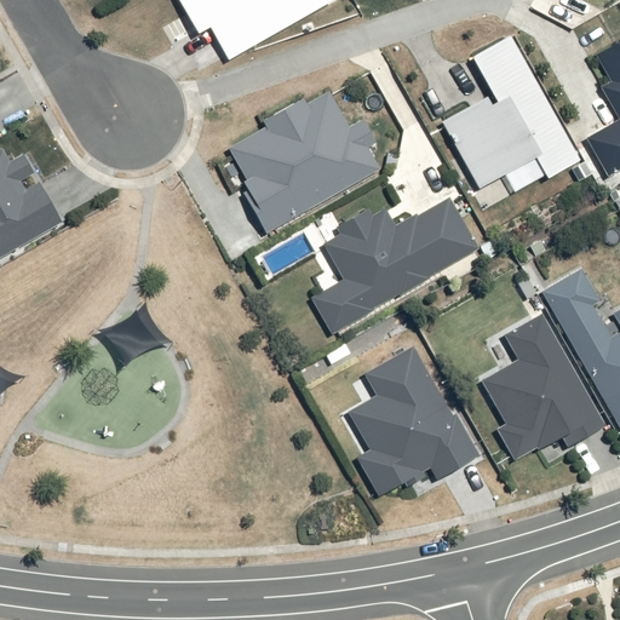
[(174,0),(195,35),(207,29),(224,59),(328,0),(174,0)]
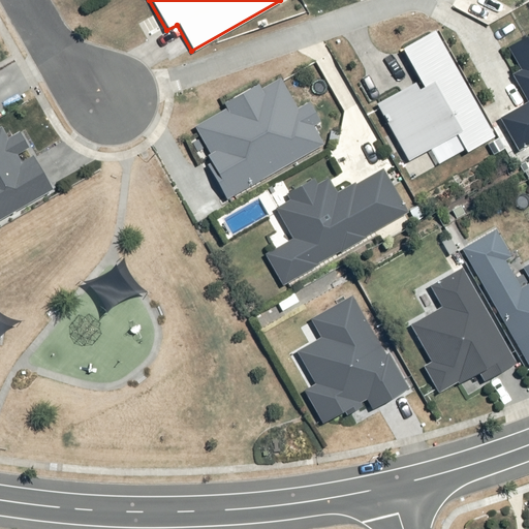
[(413,85),(375,105),(407,162),(455,136),(465,155),(495,138),(435,30),(401,50),(424,89),(417,92),(413,85)]
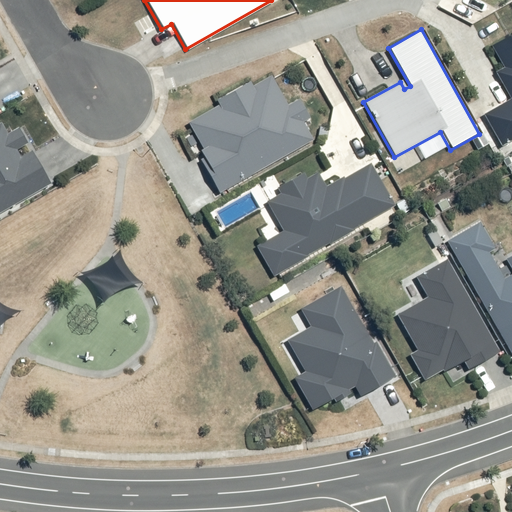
[(511,39),(495,50),(506,67),(494,74),(509,100),(477,119),(496,149),(511,139),(511,39)]
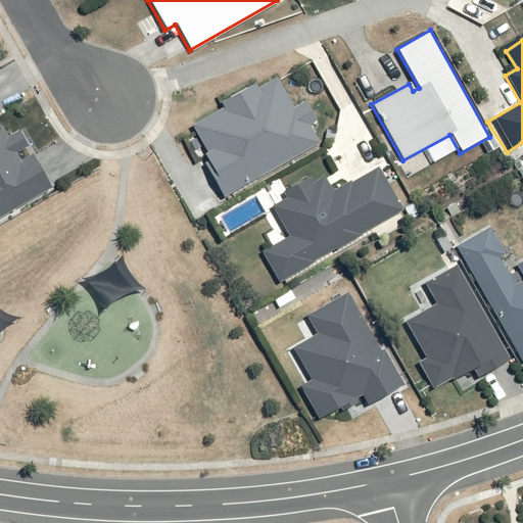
[(228,198),(324,142),(315,128),(324,123),(311,101),(298,108),(281,78),(262,89),(257,81),(225,100),(229,108),(195,128),(223,176),(217,179),(228,198)]
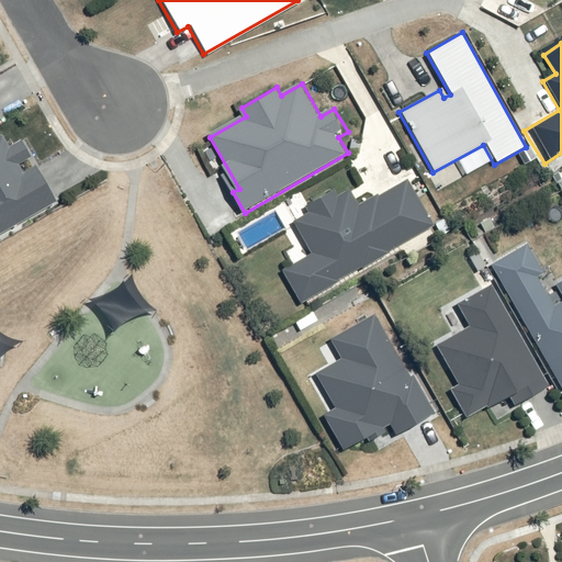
[(0,229),(63,193),(29,136),(18,143),(10,130),(0,134),(0,229)]
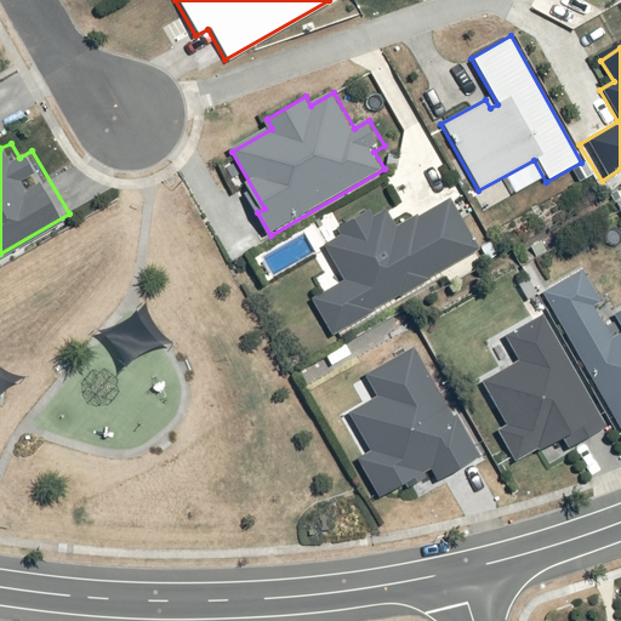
[(334,336),(479,246),(448,197),(400,226),(391,210),(379,217),(372,208),(340,228),(346,237),(326,249),(346,280),(312,301),(334,336)]
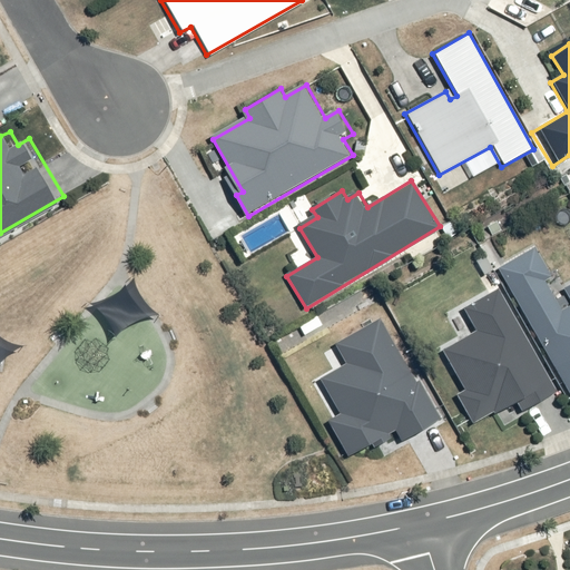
[(538,249),(502,271),(569,385),(569,290),(564,294),(538,249)]
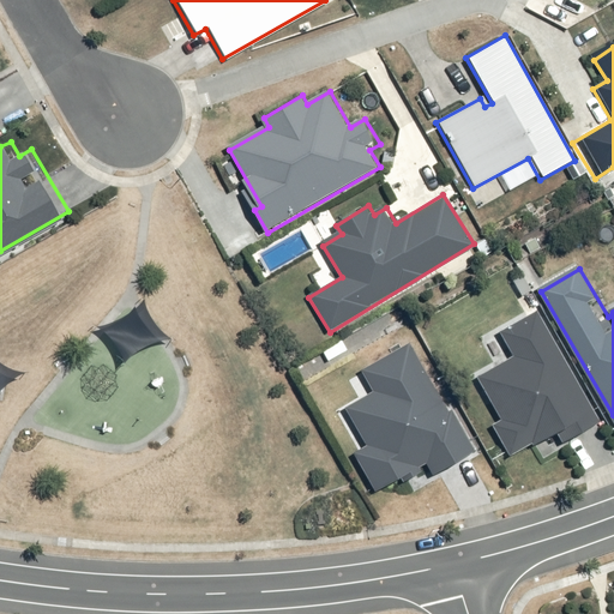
[(606,423),(542,315),(507,336),(519,357),(481,380),(505,421),(495,427),(516,462),(557,438),(563,449),(606,423)]
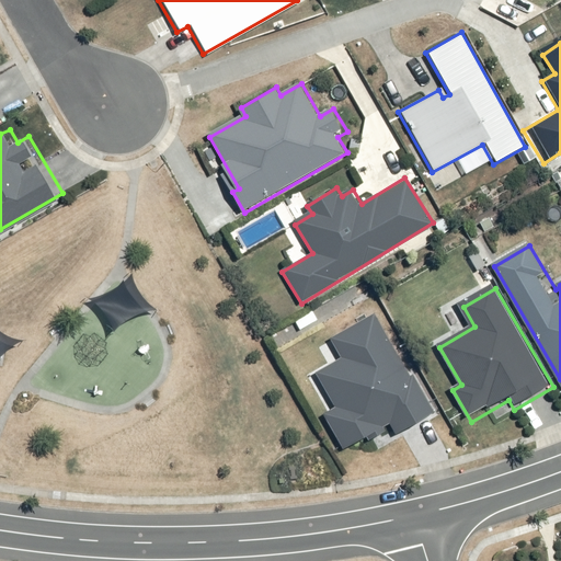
[(439,412),(382,317),(335,345),(344,361),(317,377),(336,411),(327,416),(350,455),(397,426),(402,435),(439,412)]
